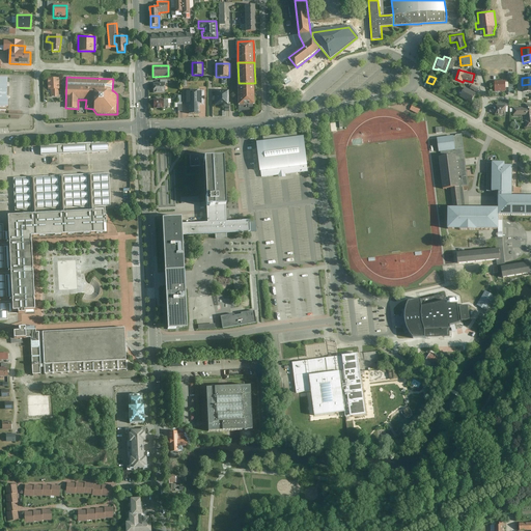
[(48,80),(49,90),(51,89),(58,89),(59,89),(58,79),(56,79),(56,78),(50,78),(50,79),(48,80)]
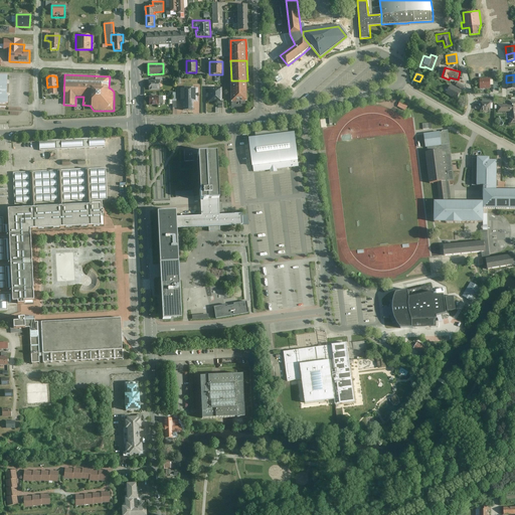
[(149,80),(149,91),(160,90),(160,79),(149,80)]
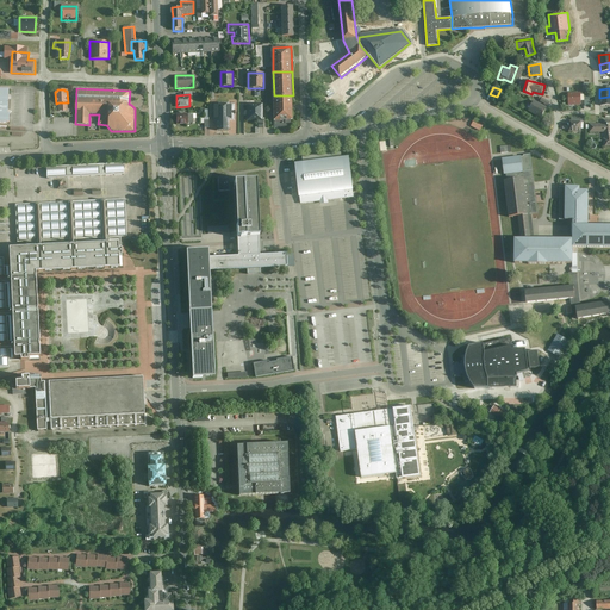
[(568,106),(580,106),(580,94),(568,94),(568,106)]
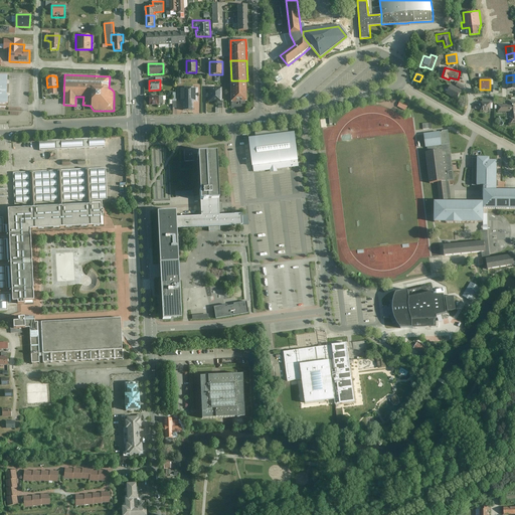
[(247,80),(231,80),(232,109),(246,108),(246,101),(247,101),(247,80)]
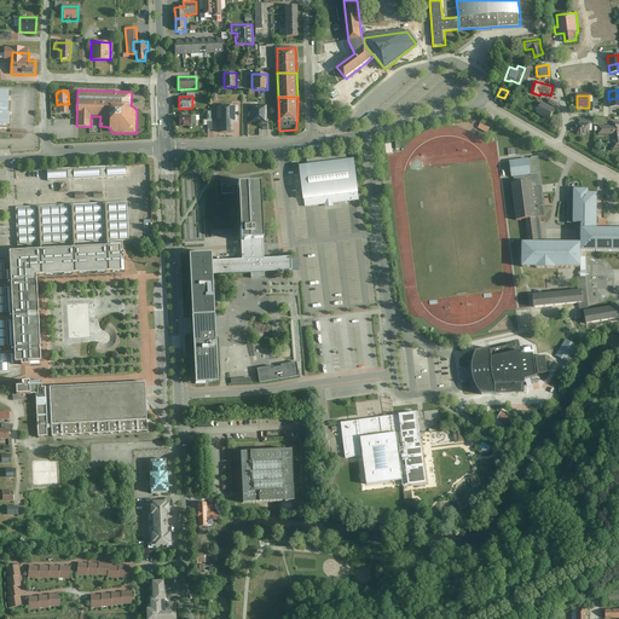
[(618,98),(608,99),(609,108),(618,108),(618,98)]
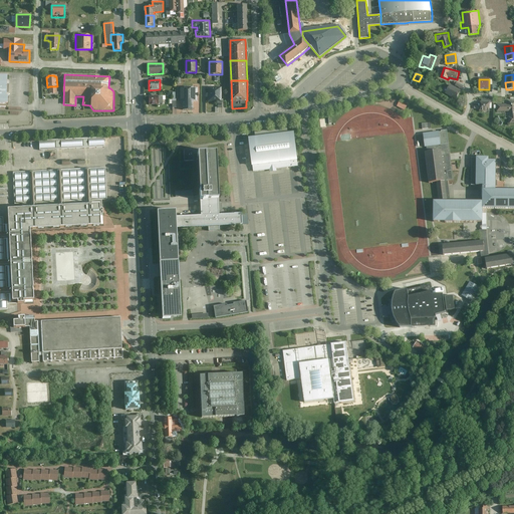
[(462,90),(451,84),(446,93),(457,99),(462,90)]
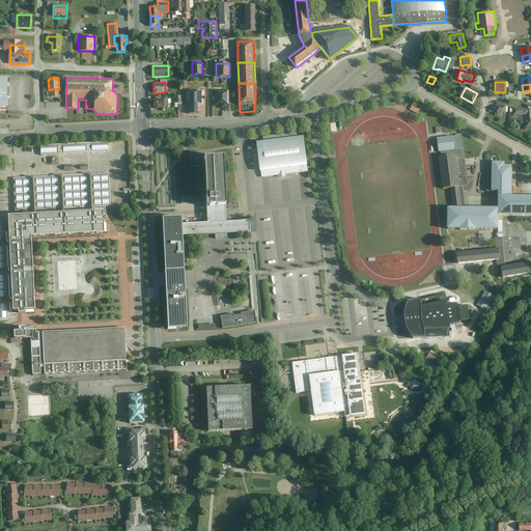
[(204,105),(204,90),(185,90),(185,105),(188,105),(188,107),(189,107),(189,114),(200,114),(200,105),(204,105)]
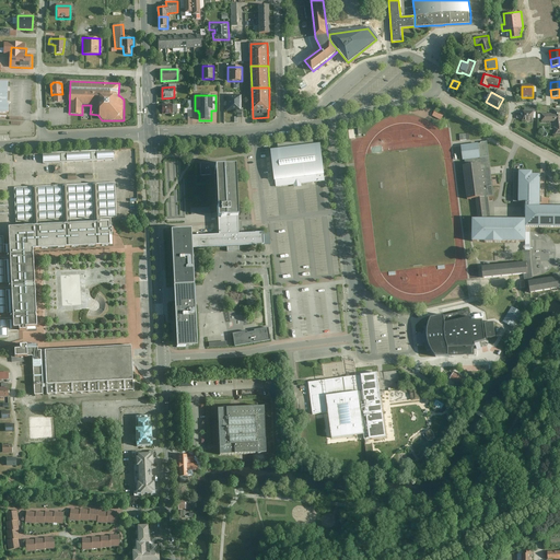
[(242,111),(242,95),(228,95),(228,111),(242,111)]
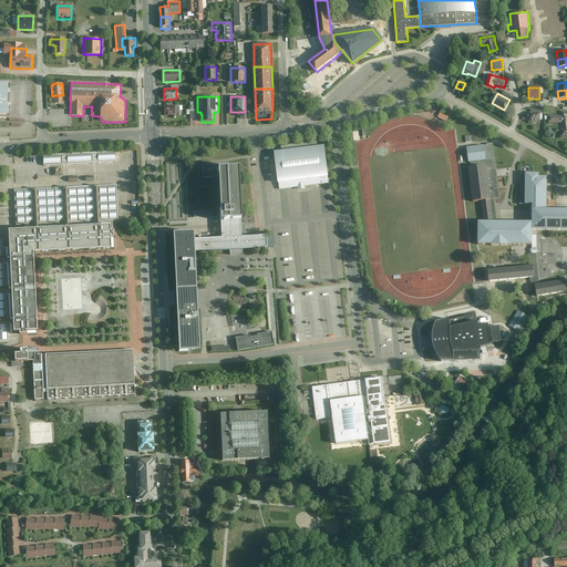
[(165,106),(165,115),(181,115),(181,106),(165,106)]
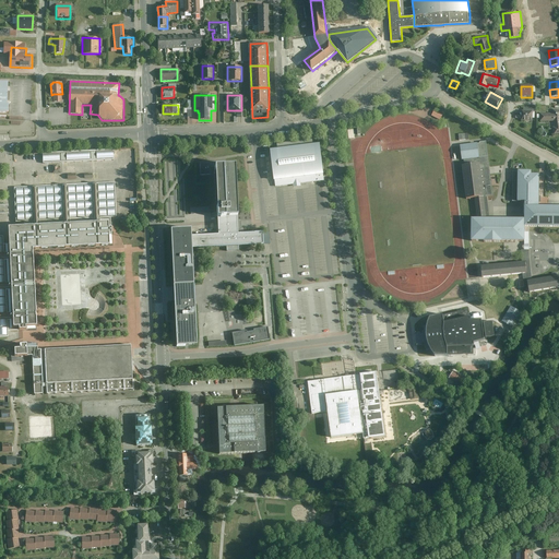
[(558,133),(558,109),(554,110),(554,114),(540,114),(540,121),(555,121),(556,128),(555,128),(555,134),(558,133)]
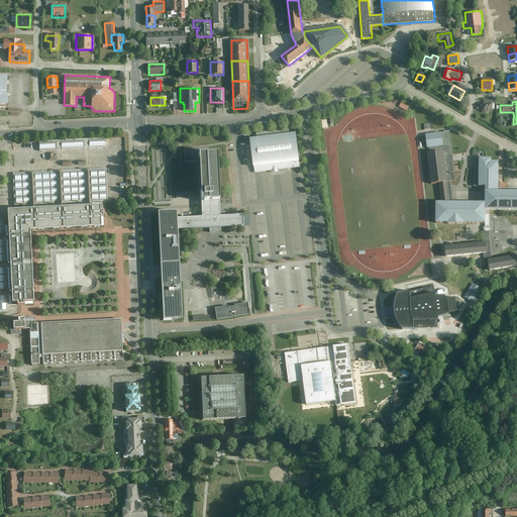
[(409,105),(402,102),(399,107),(407,111),(409,105)]
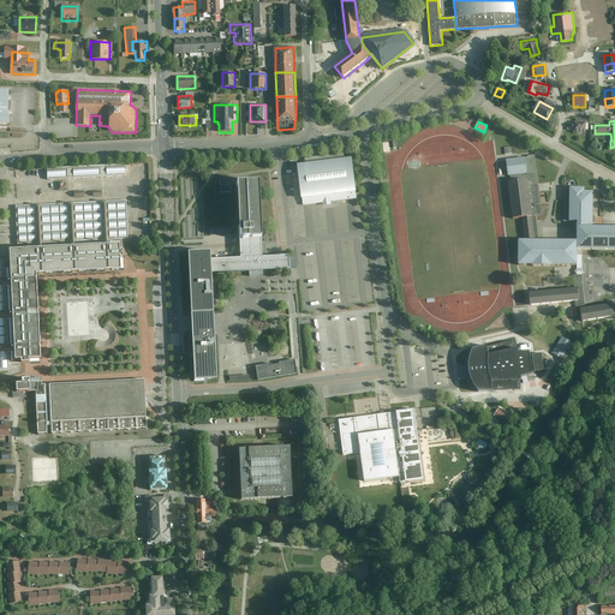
[(586,133),(587,123),(574,121),(574,133),(586,133)]
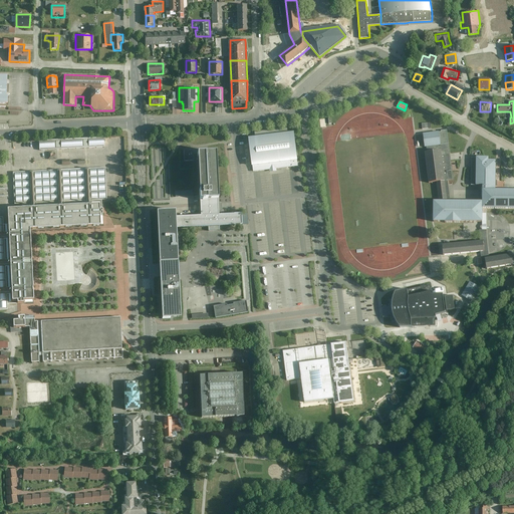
[(249,138),(253,170),(269,168),(275,167),(300,163),(299,157),(296,136),(295,131),(289,132),(288,126),(255,132),(256,137),(249,138)]
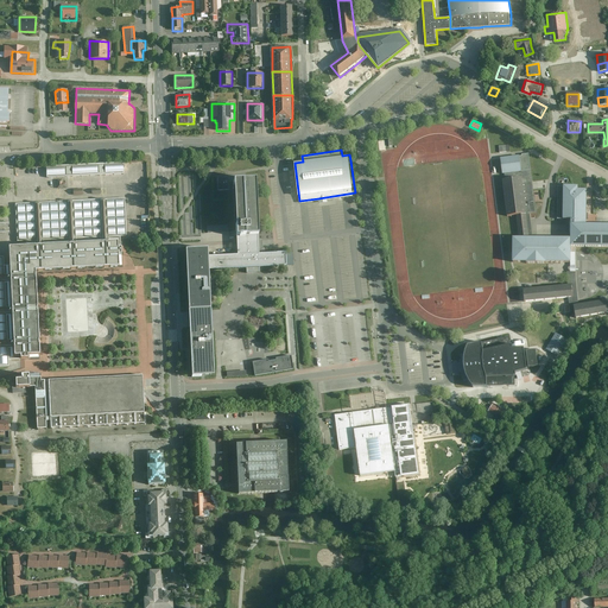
[(508,217),(517,216),(527,215),(531,215),(537,214),(536,203),(534,191),(534,190),(533,182),(532,172),(530,154),(520,156),(501,159),(508,217)]
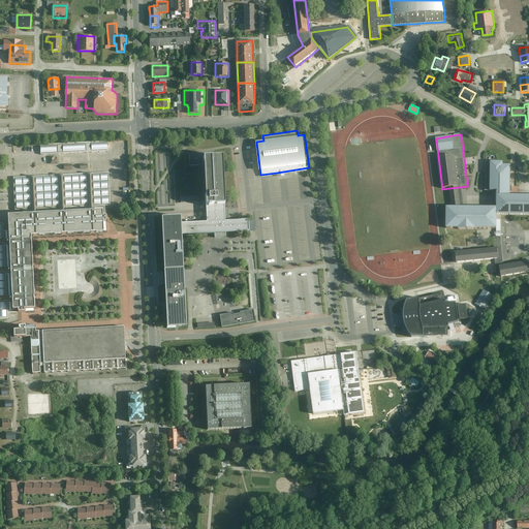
[(59,145),(40,145),(41,154),(107,152),(107,143),(88,144),(59,145)]
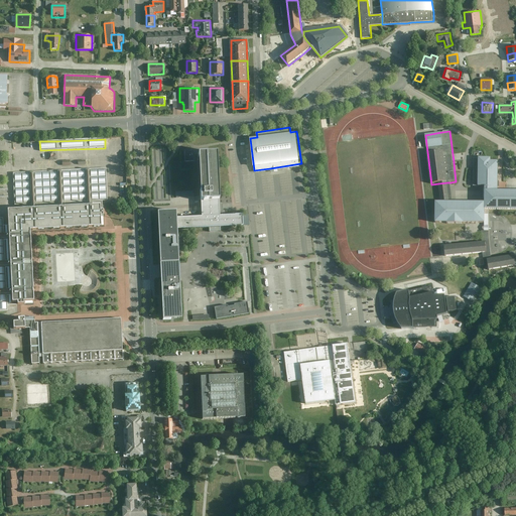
[(184,151),(185,162),(196,162),(195,150),(184,151)]
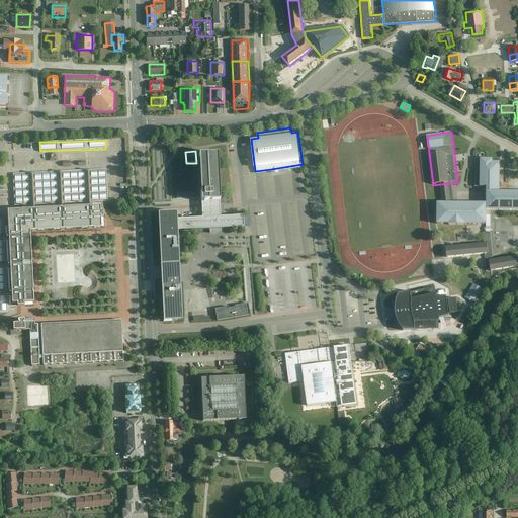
[(71,154),(63,154),(64,166),(72,166),(71,154)]
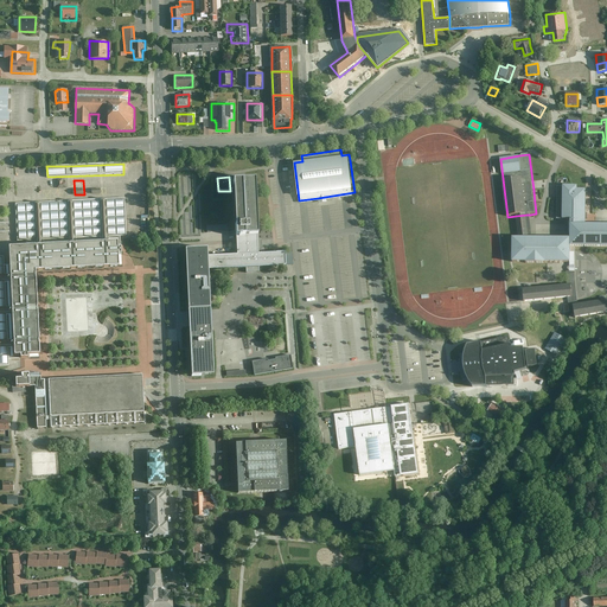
[(238,256),(209,257),(209,270),(248,268),(248,273),(260,273),(260,268),(287,267),(287,255),(260,256),(256,180),(243,180),(234,181),(235,190),(236,231),(238,256)]
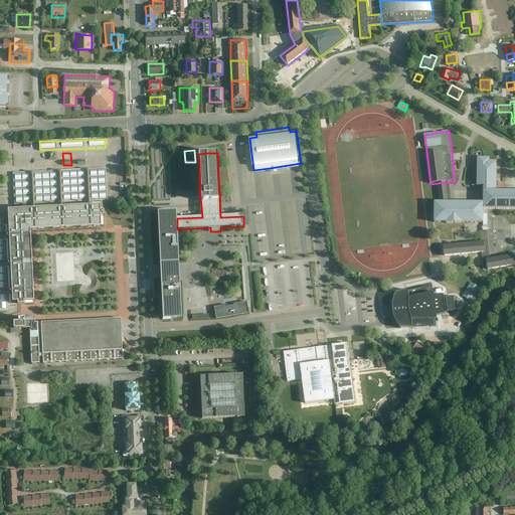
[(447,182),(438,183),(440,202),(436,203),(436,215),(436,223),(464,223),(476,223),(483,223),(484,227),(484,230),(481,231),(481,232),(482,241),(450,244),(445,245),(445,256),(468,254),(483,252),(485,268),(489,268),(489,271),(514,266),(514,255),(492,260),(491,254),(491,253),(489,233),(489,227),(489,213),(489,210),(514,210),(514,191),(498,191),(498,185),(499,161),(491,161),(491,158),(474,158),(473,187),(475,187),(485,187),(485,200),(485,203),(452,203),(450,187),(450,182),(447,182)]
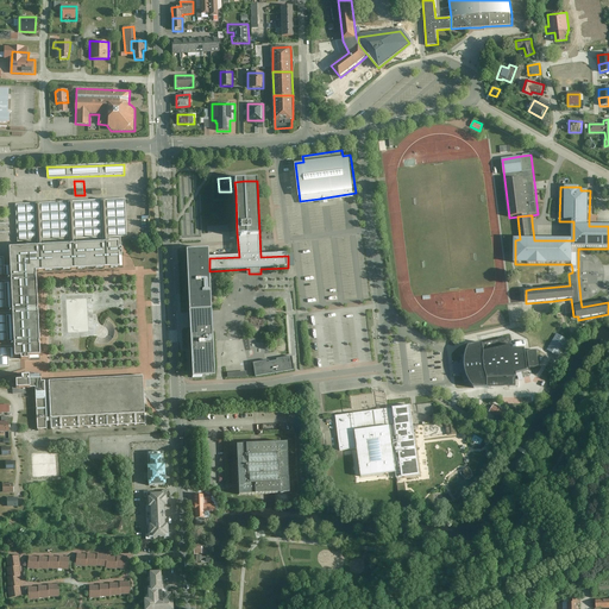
[(26,359),(38,359),(33,275),(120,270),(119,258),(123,257),(123,251),(119,251),(118,237),(126,237),(125,200),(16,205),(17,250),(7,250),(8,268),(4,268),(4,259),(0,259),(0,368),(8,368),(8,359),(19,359),(19,363),(27,363),(26,359)]
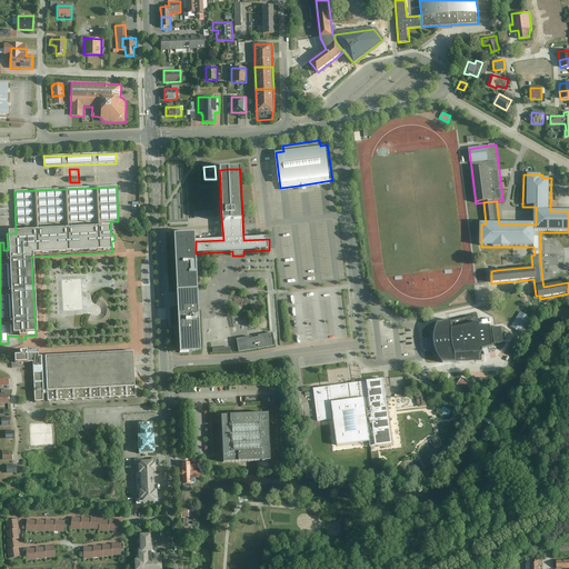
[(196,253),(196,241),(195,235),(175,236),(177,291),(178,298),(178,307),(179,326),(180,352),(201,351),(196,253)]
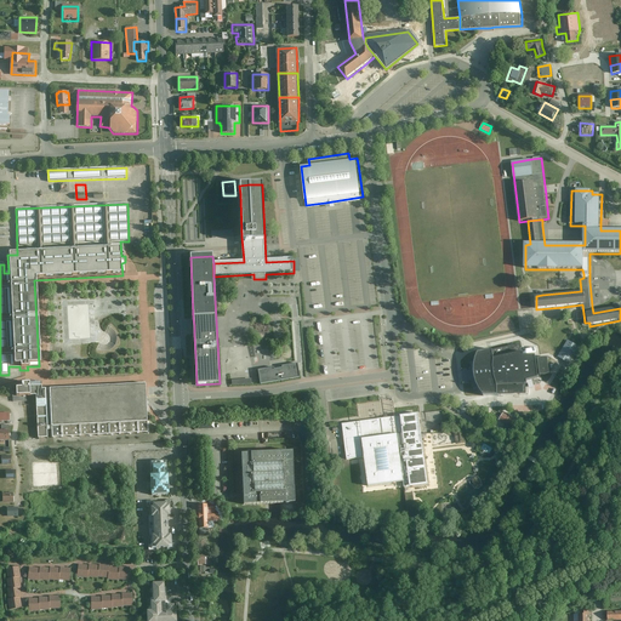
[(570,364),(579,348),(568,342),(558,358),(570,364)]
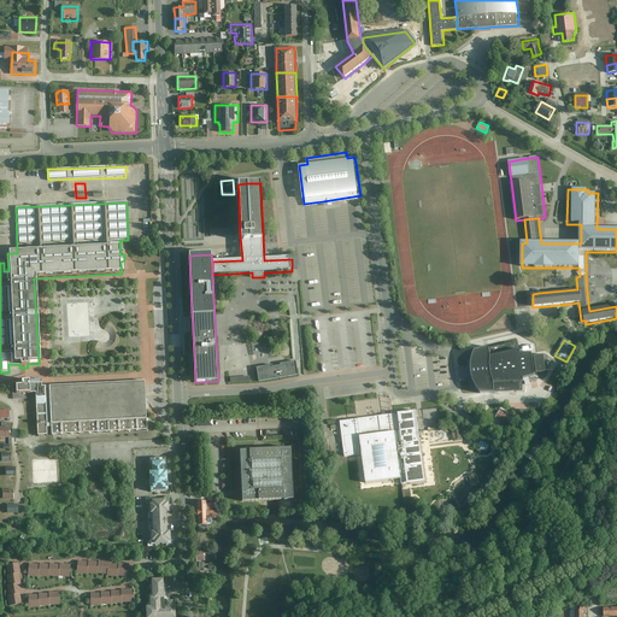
[(471,357),(470,366),(470,371),(470,375),(472,381),(475,388),(481,394),(494,393),(494,392),(523,392),(523,380),(536,375),(536,374),(547,371),(545,356),(534,357),(534,354),(521,354),(521,351),(518,351),(517,344),(489,348),(474,348),(471,357)]
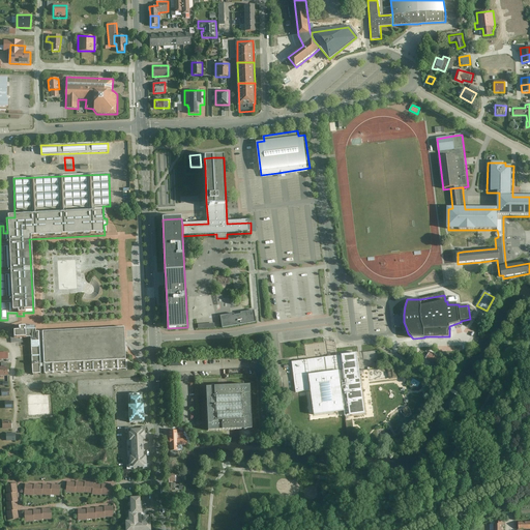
[(218,315),(222,327),(256,322),(254,310),(242,312),(218,315)]
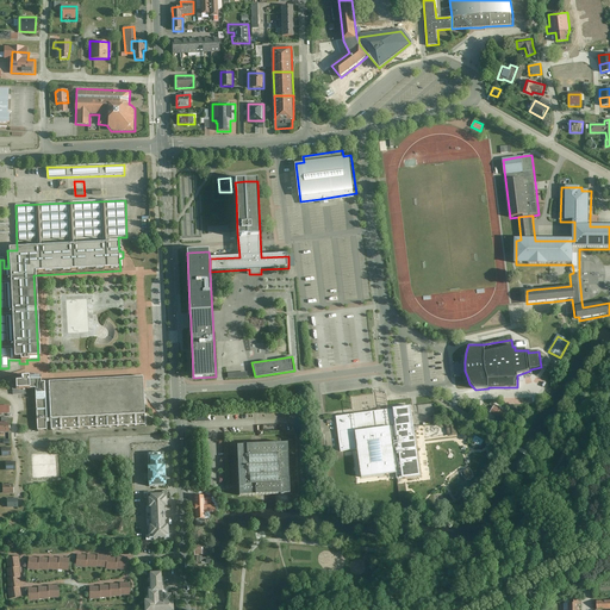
[(37,431),(145,427),(144,406),(144,380),(41,384),(41,381),(30,381),(30,379),(20,380),(20,383),(12,383),(12,396),(27,396),(30,396),(29,391),(36,391),(37,431)]
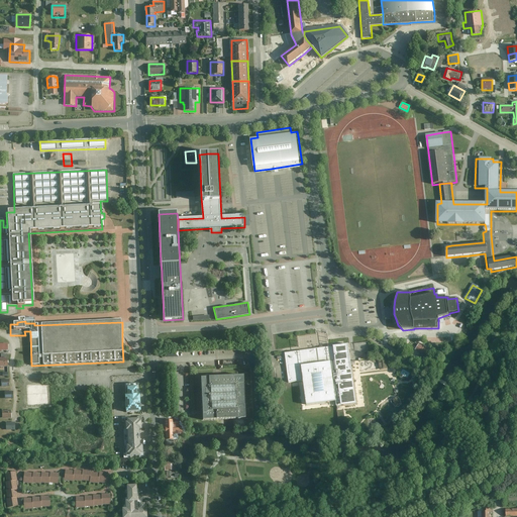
[(321,347),(285,351),(288,382),(303,381),(306,406),(336,402),(337,406),(357,404),(353,377),(349,344),(321,347)]
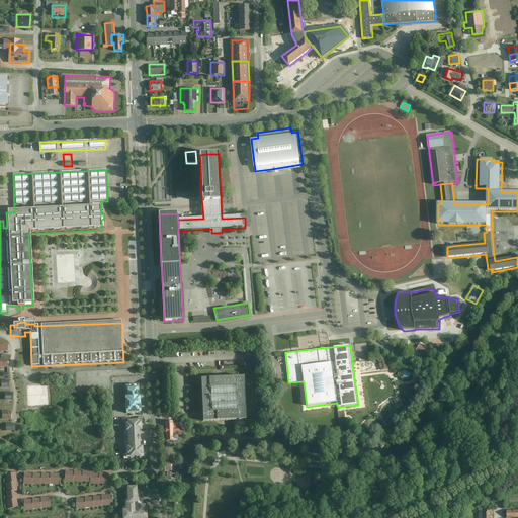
[(424,348),(420,345),(416,352),(427,358),(431,352),(424,348)]
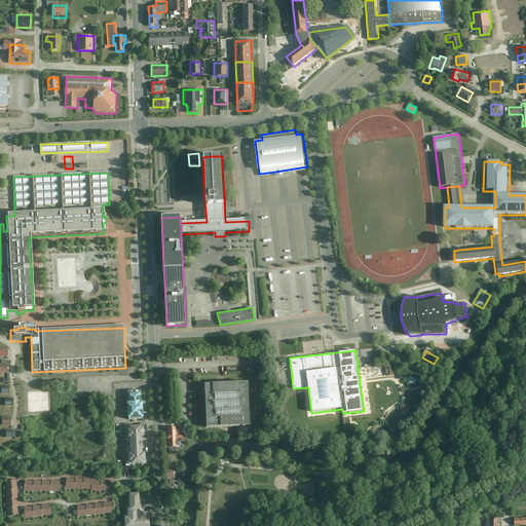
[(393,377),(392,367),(384,368),(386,378),(393,377)]
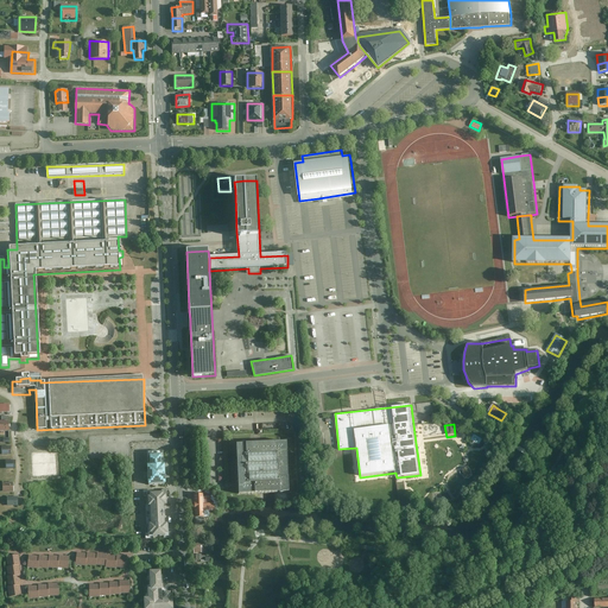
[(285,441),(235,442),(236,492),(287,491),(285,441)]
